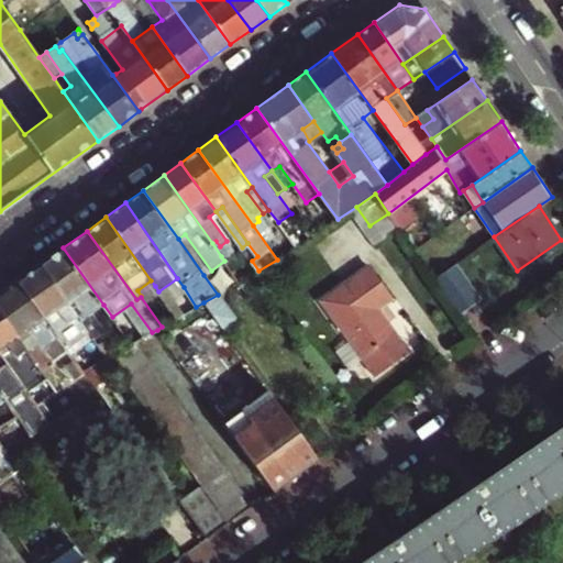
[(185,234),(178,239),(203,275),(211,271),(185,234)]
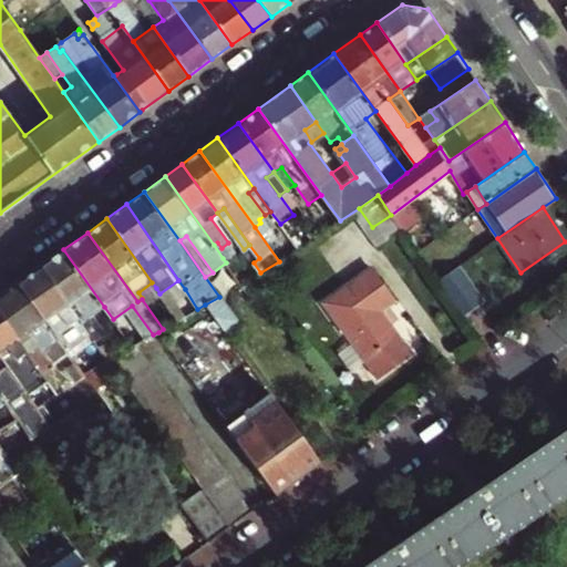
[(234,250),(228,243),(222,248),(217,243),(214,245),(223,258),(234,250)]
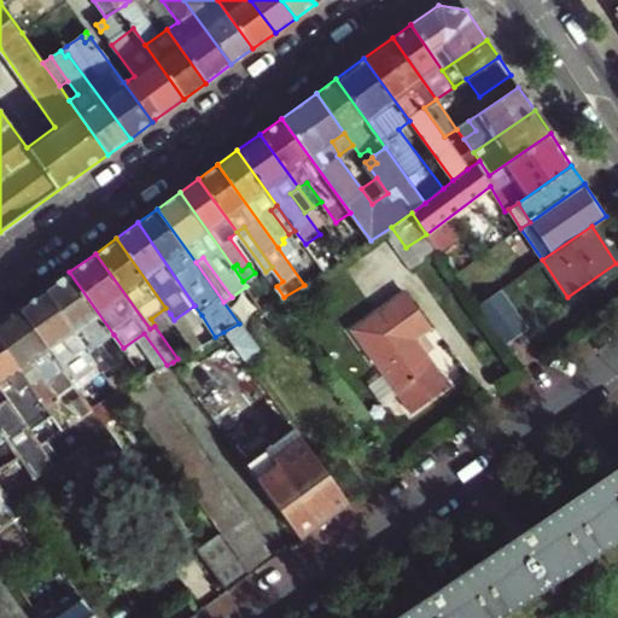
[(114,334),(69,272),(44,290),(104,373),(108,369),(117,363),(101,343),(114,334)]
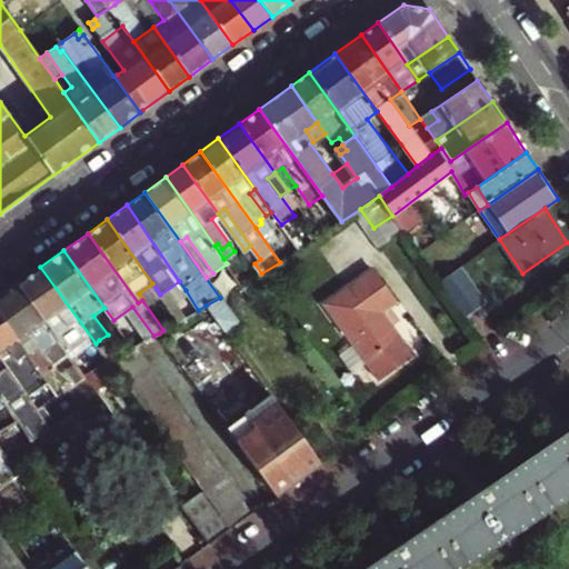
[(462,265),(440,279),(463,313),(485,299),(462,265)]
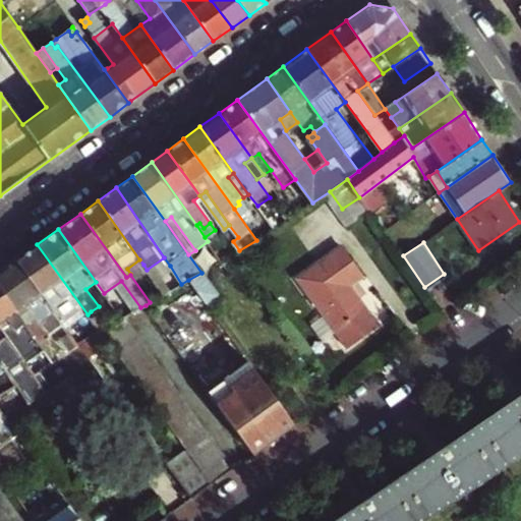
[(88,314),(37,244),(17,259),(78,344),(87,355),(109,344),(100,331),(88,314)]
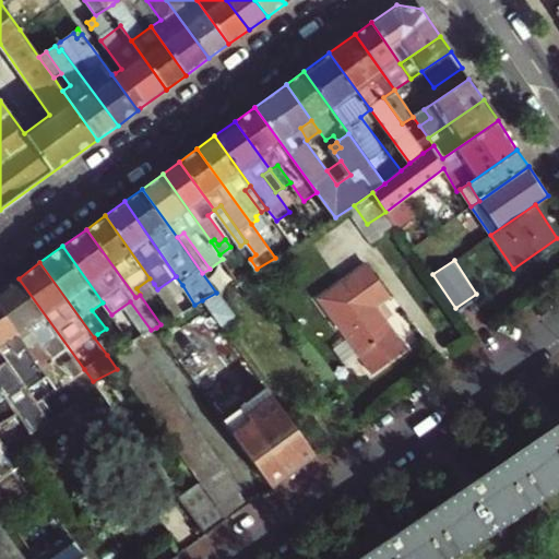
[(392,297),(366,263),(318,298),(371,372),(406,348),(377,308),(392,297)]
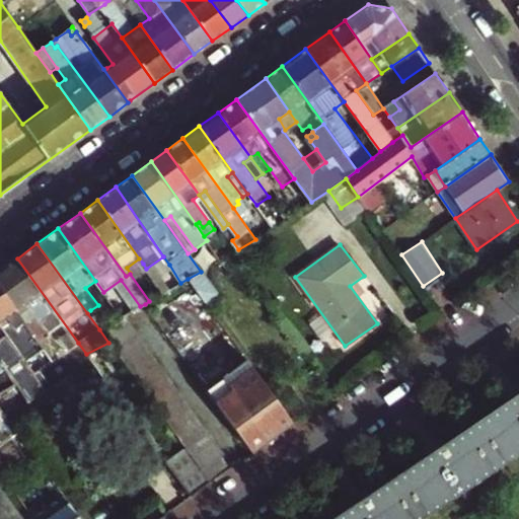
[(240,263),(233,252),(221,260),(228,271),(240,263)]
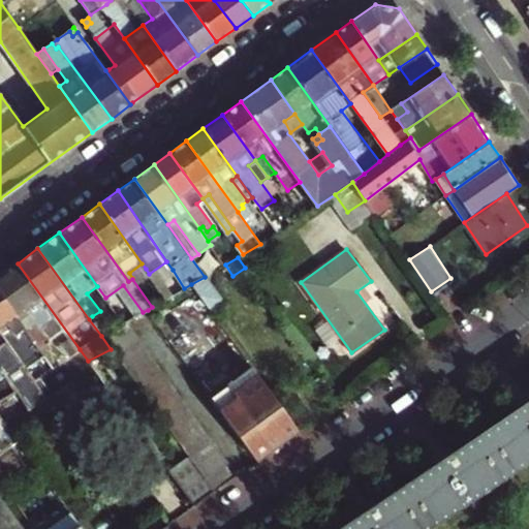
[(166,261),(149,274),(166,299),(174,293),(162,277),(173,270),(166,261)]
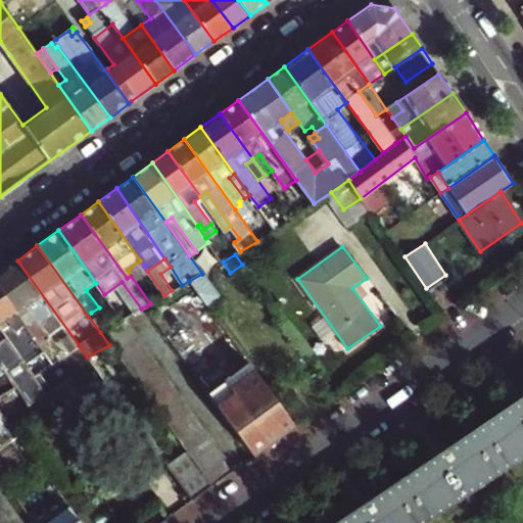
[(79,345),(17,260),(0,272),(0,290),(52,362),(79,345)]
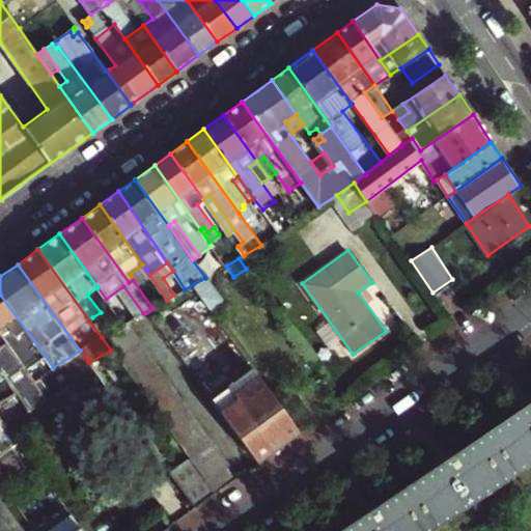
[(130,274),(133,279),(146,270),(142,264),(130,274)]
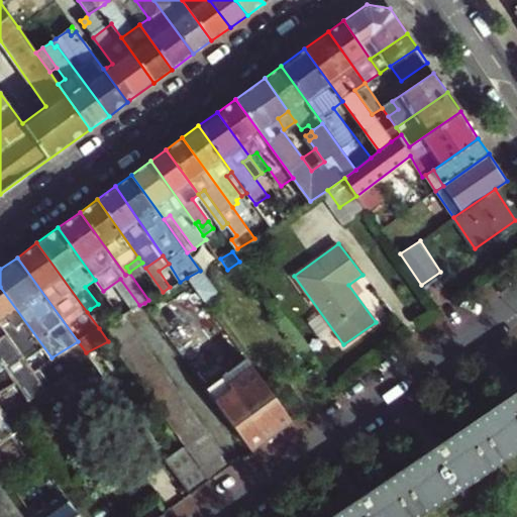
[(210,285),(200,271),(187,278),(199,293),(210,285)]
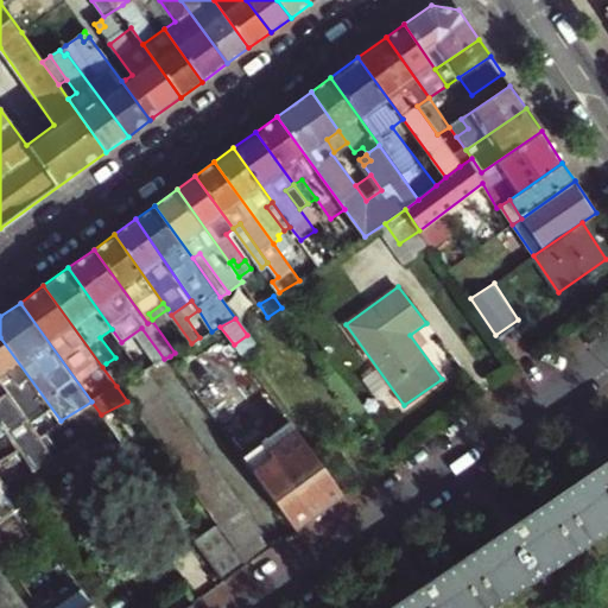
[(226,349),(234,344),(220,327),(211,331),(226,349)]
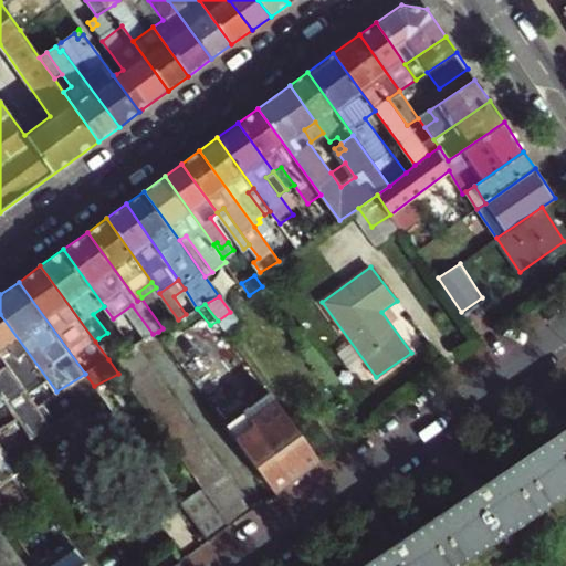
[(113,318),(104,306),(93,314),(107,333),(117,325),(113,318)]
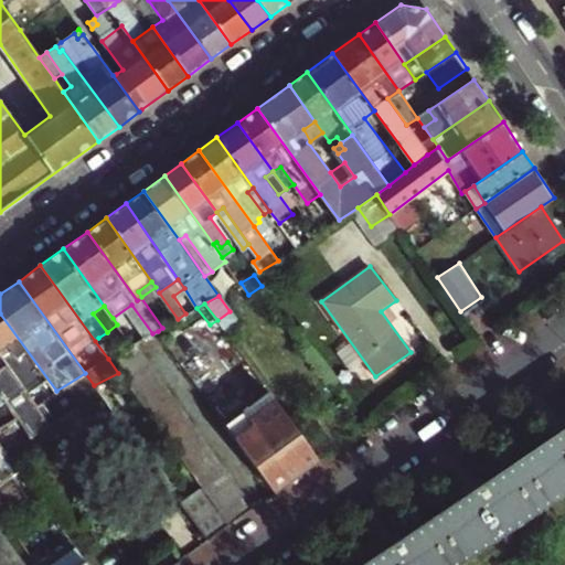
[(56,391),(0,313),(0,353),(36,404),(56,391)]
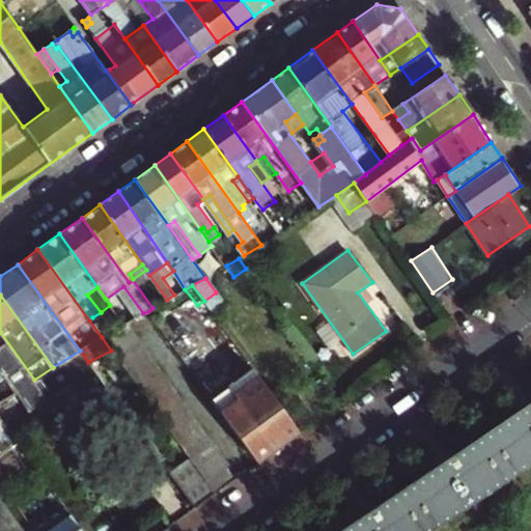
[(173,308),(167,300),(152,308),(148,311),(155,319),(173,308)]
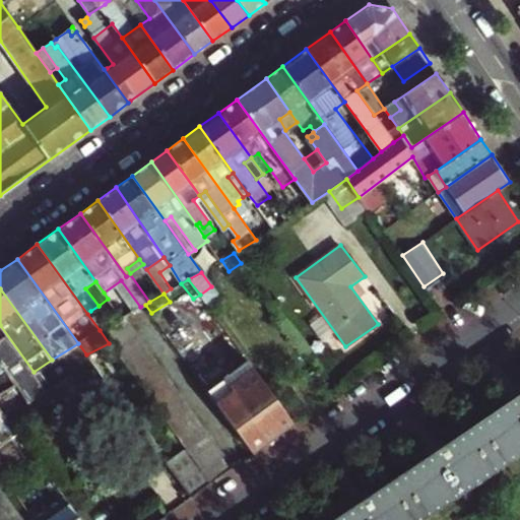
[(103,328),(90,311),(87,314),(100,330),(103,328)]
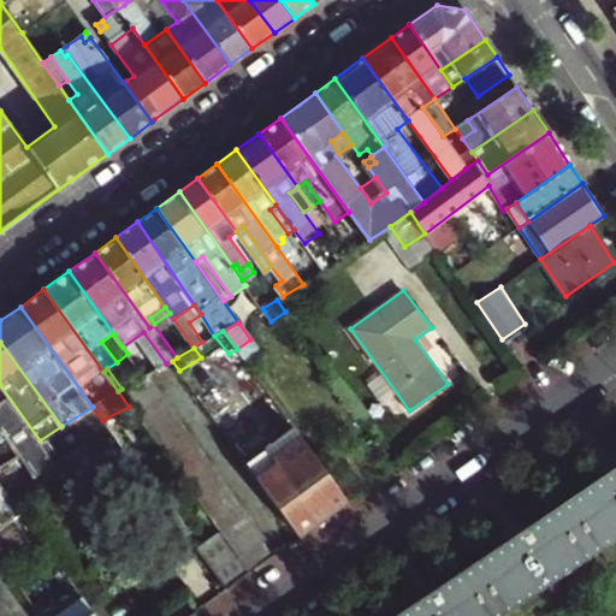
[(182,408),(195,398),(172,369),(160,380),(182,408)]
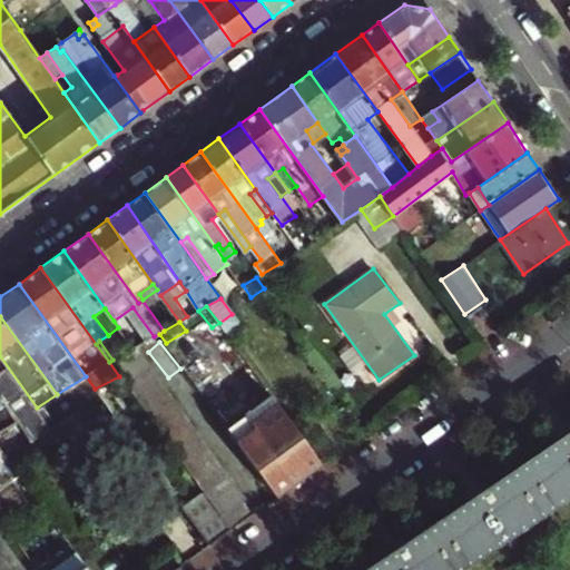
[(109,362),(119,376),(204,491),(232,529),(253,514),(243,501),(246,498),(137,346),(112,360),(109,362)]
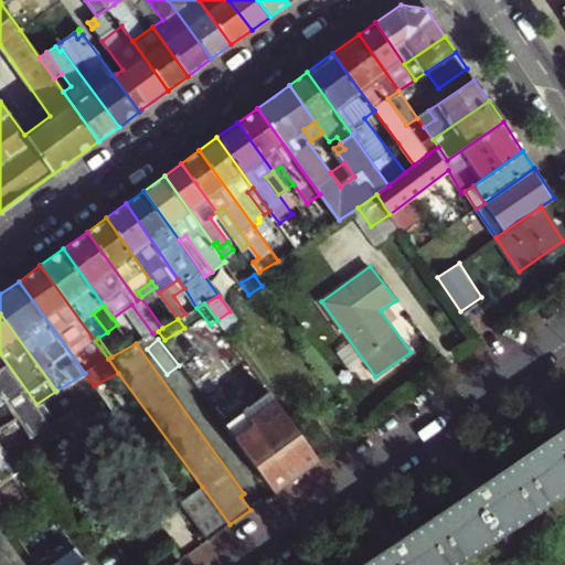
[(0,353),(0,393),(17,416),(30,435),(77,400),(82,405),(99,393),(94,385),(85,373),(36,404),(0,353)]
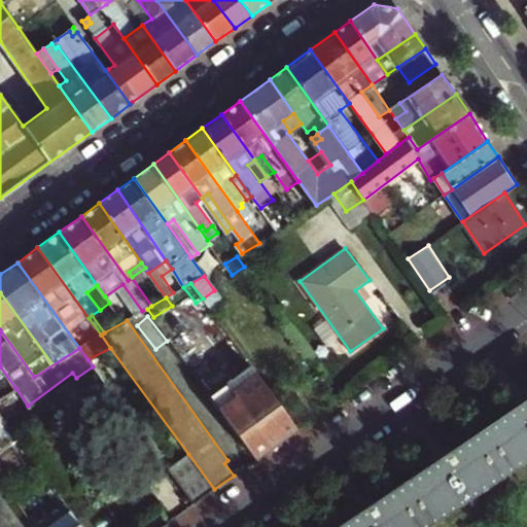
[(0,366),(0,397),(15,388),(8,378),(0,366)]
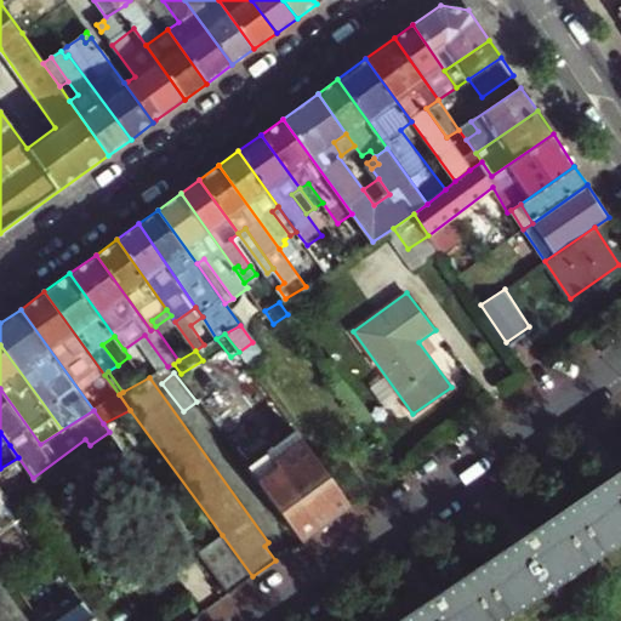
[(303,540),(329,522),(351,506),(297,432),(249,467),(303,540)]
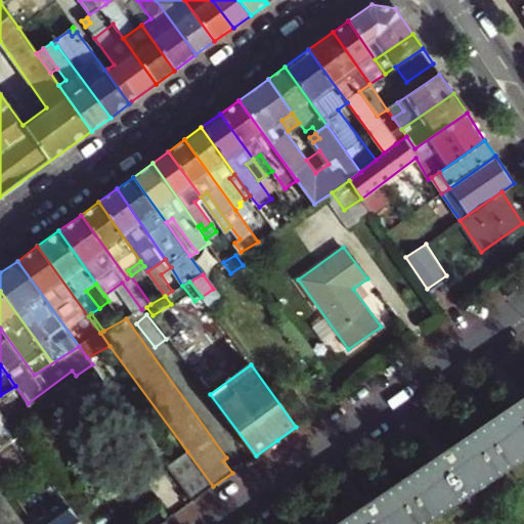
[(420,523),(451,504),(523,454),(523,401),(370,507),(344,523),(420,523)]
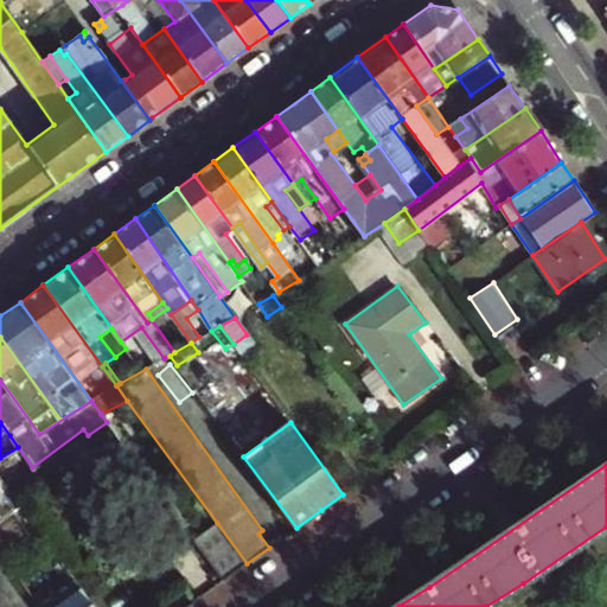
[(217,523),(193,540),(223,581),(247,563),(217,523)]
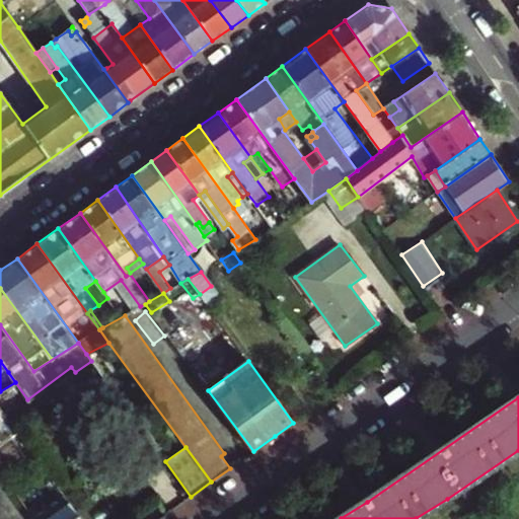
[(82,518),(70,503),(47,518),(82,518)]
